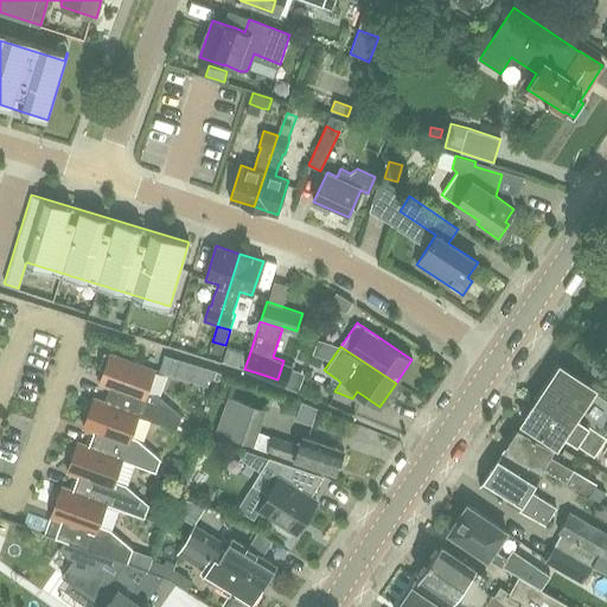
[(154,369),(110,353),(109,355),(104,353),(100,368),(103,370),(98,383),(110,387),(104,401),(104,402),(138,414),(138,415),(176,428),(180,415),(158,395),(146,391),(154,369)]
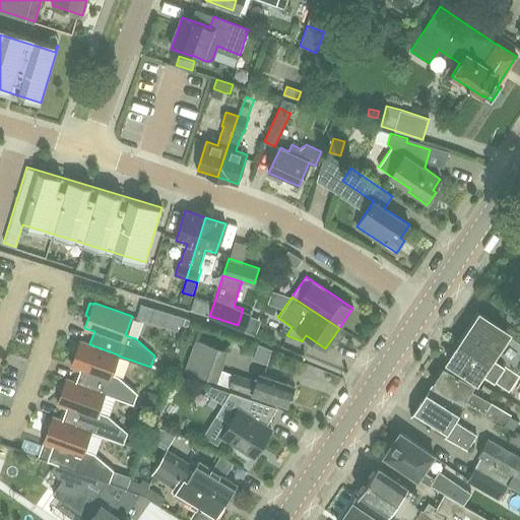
[(154,308),(141,304),(137,318),(149,322),(154,308)]
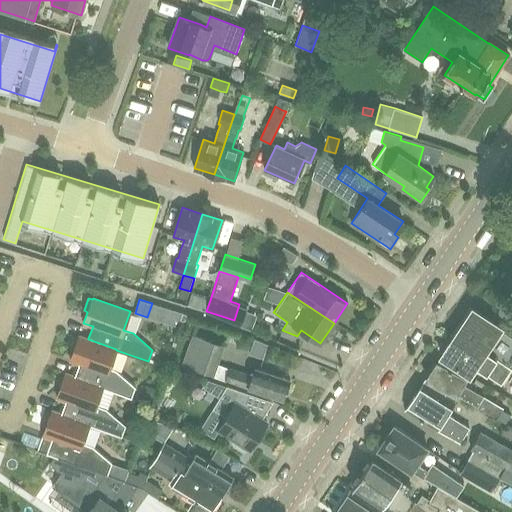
[(511,335),(472,309),(452,338),(455,340),(454,341),(481,358),(484,354),(501,364),(503,366),(511,370),(511,369),(503,362),(506,357),(511,360),(511,335)]
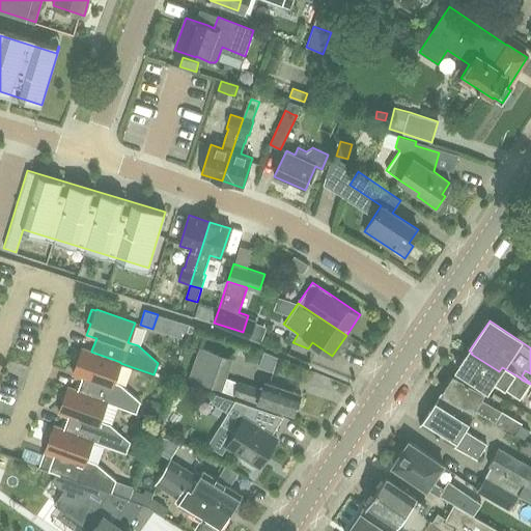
[(234,395),(292,415),(300,393),(264,382),(262,390),(238,382),(226,378),(233,358),(213,351),(200,346),(189,379),(201,383),(221,389),(221,391),(234,395)]
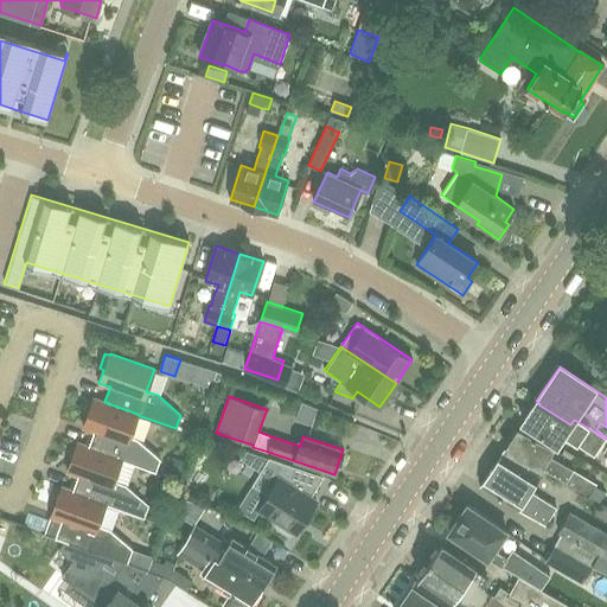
[(155,471),(160,458),(138,438),(131,435),(138,415),(138,414),(104,402),(104,401),(94,397),(83,427),(94,432),(89,446),(88,446),(122,458),(122,459),(155,471)]
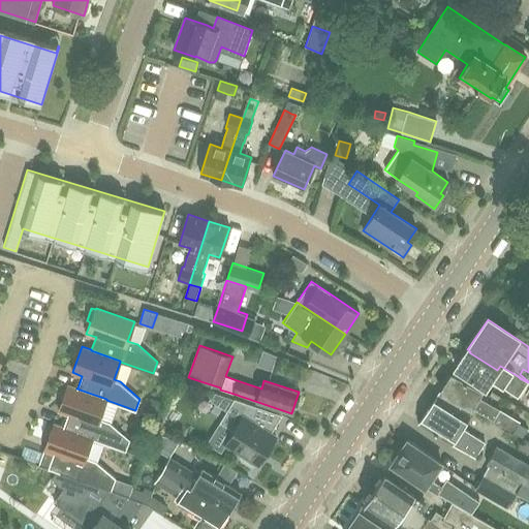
[(275,355),(262,349),(257,365),(271,370),(275,355)]
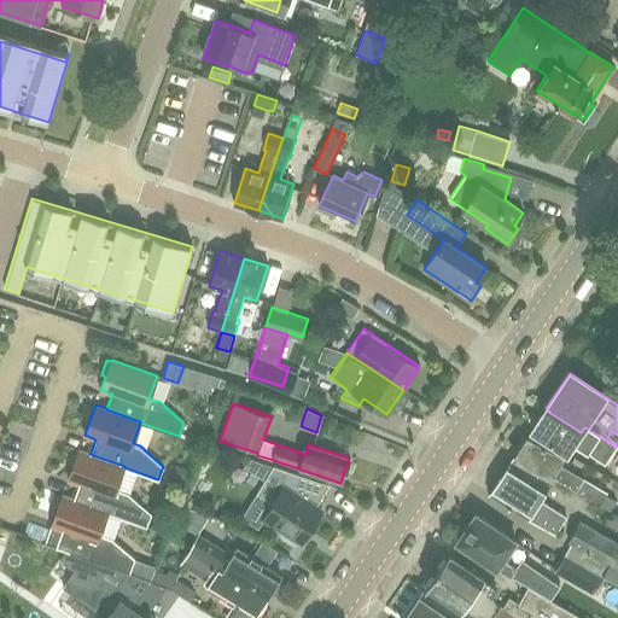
[(581,432),(548,412),(549,410),(546,408),(531,430),(567,454),(575,443),(605,464),(617,447),(607,442),(605,439),(584,427),(581,432)]
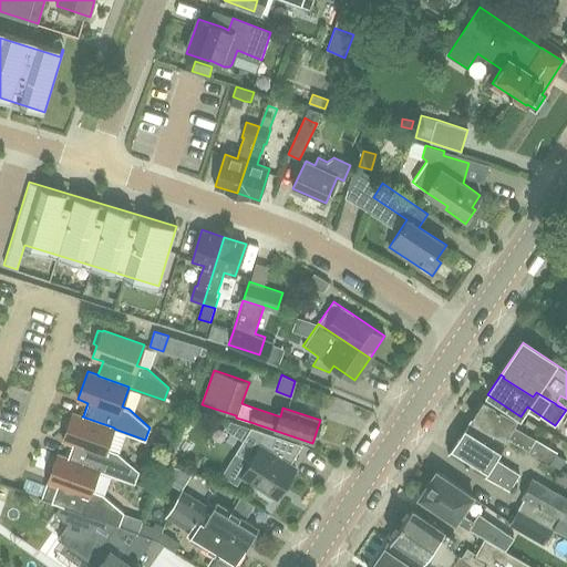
[(536,439),(511,425),(514,420),(483,400),(472,419),(503,439),(504,436),(527,451),(528,451),(549,464),(557,452),(536,439)]
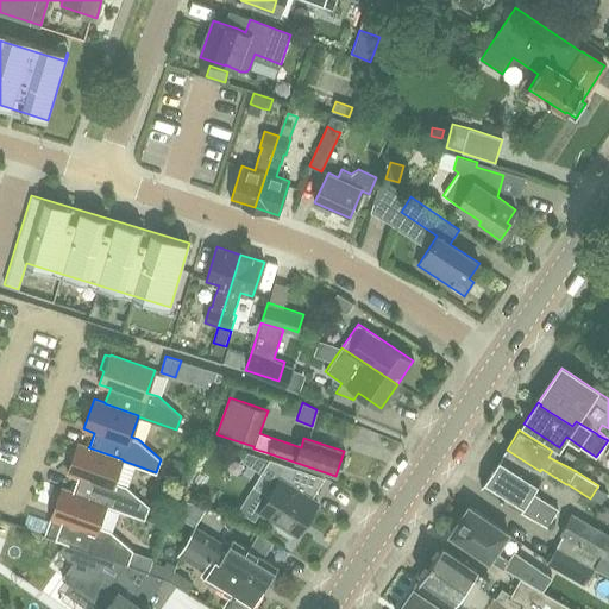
[(144,519),(149,504),(126,485),(114,481),(123,460),(123,459),(88,447),(89,447),(77,443),(67,472),(77,477),(73,491),(106,503),(106,504),(144,519)]
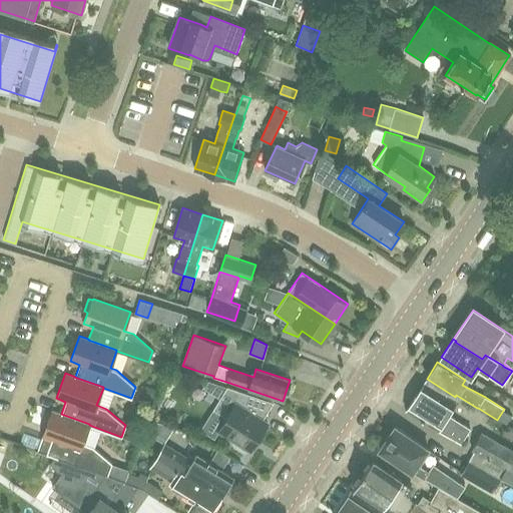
[(226,386),(225,387),(208,381),(204,389),(218,397),(219,398),(212,409),(225,417),(218,429),(233,438),(231,441),(232,445),(243,452),(247,452),(249,448),(250,449),(267,424),(242,409),(251,395),(226,386)]
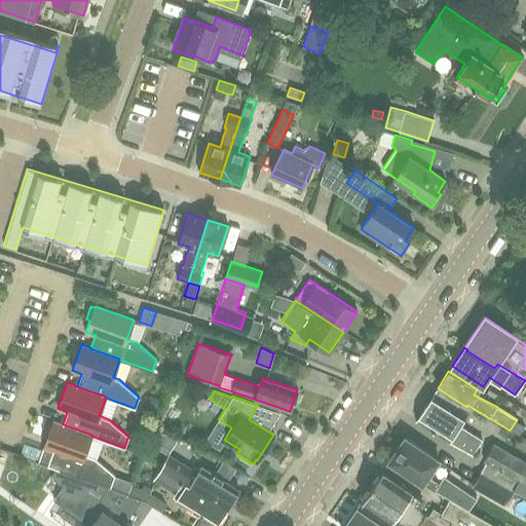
[(478,456),(480,451),(476,449),(481,440),(458,425),(465,413),(435,393),(415,420),(446,440),(478,456)]
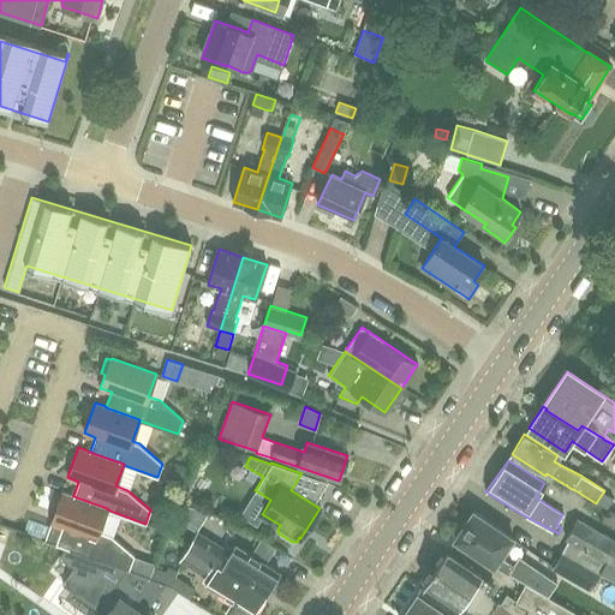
[(187,467),(175,463),(171,477),(183,482),(187,467)]
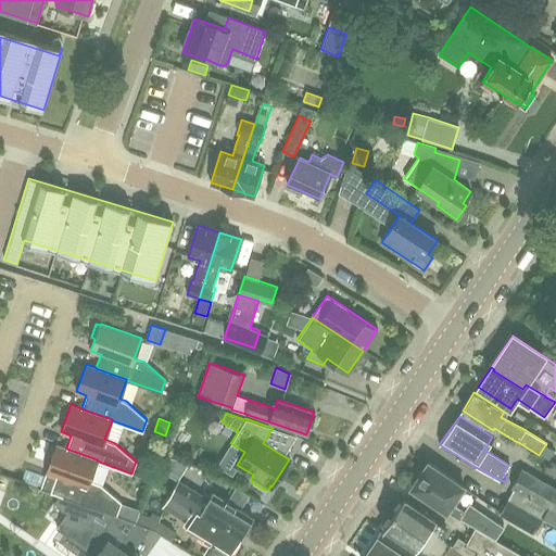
[(555,447),(546,443),(539,455),(547,459),(555,447)]
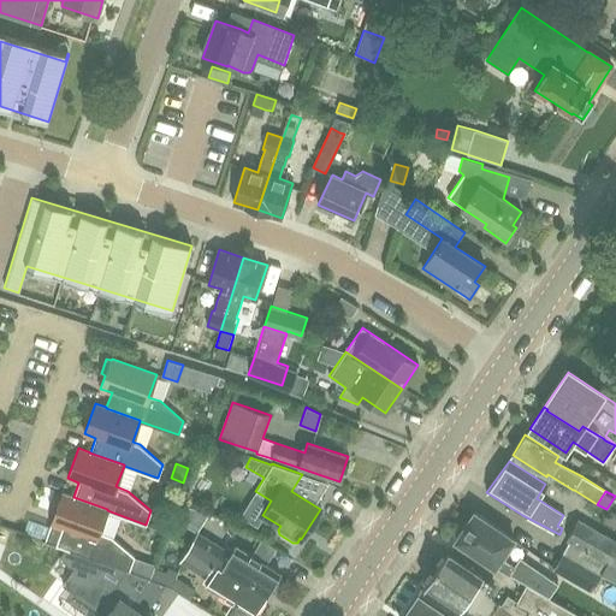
[(129,570),(134,556),(111,535),(100,531),(107,510),(107,509),(73,497),(63,493),(52,523),(63,527),(55,545),(125,569),(129,570)]
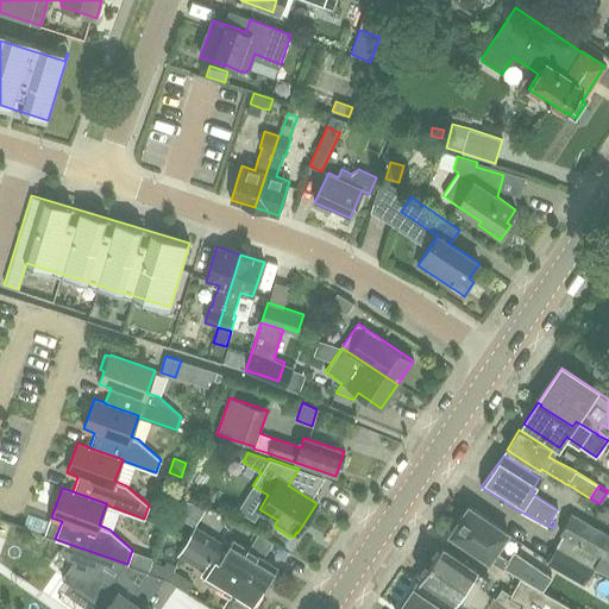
[(503,569),(509,559),(495,551),(508,532),(469,506),(450,533),(503,569)]
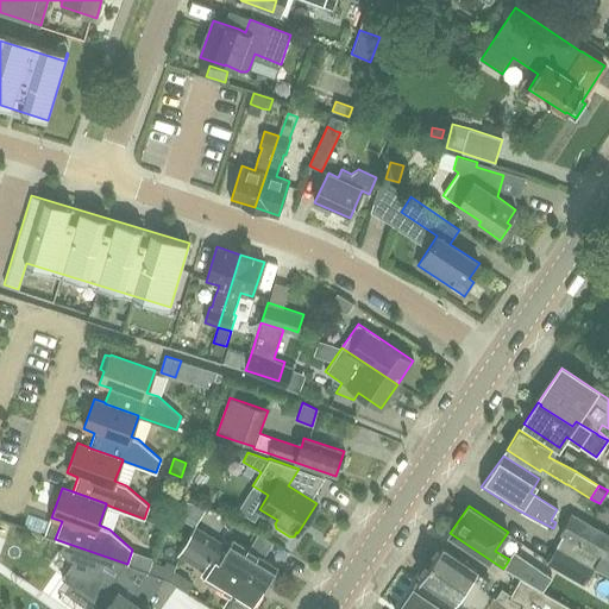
[(152,522),(164,526),(168,514),(157,510),(152,522)]
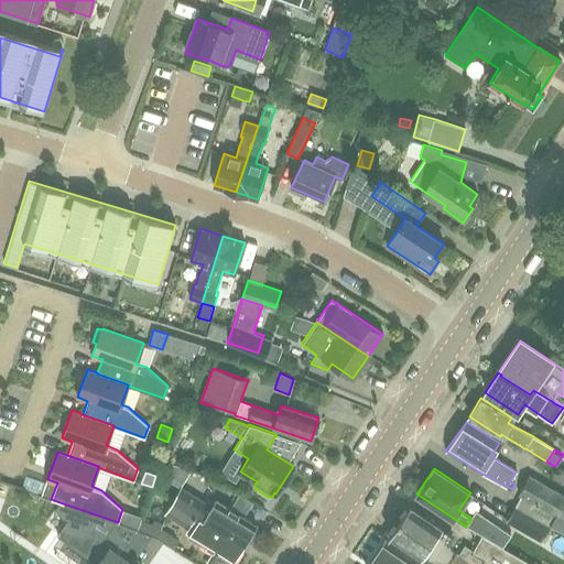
[(556,514),(550,525),(563,533),(563,496),(529,476),(519,494),(522,496),(556,514)]
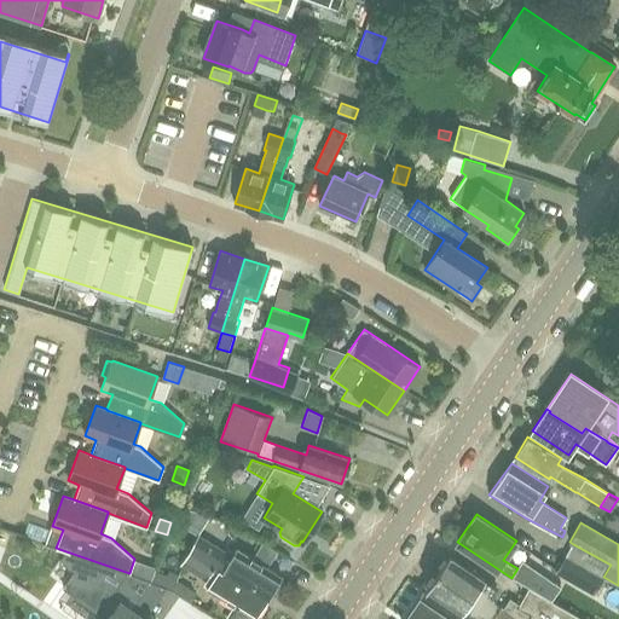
[(231,555),(198,533),(180,561),(190,567),(191,565),(196,567),(203,556),(264,597),(279,574),(267,566),(256,559),(254,556),(237,545),(231,555)]
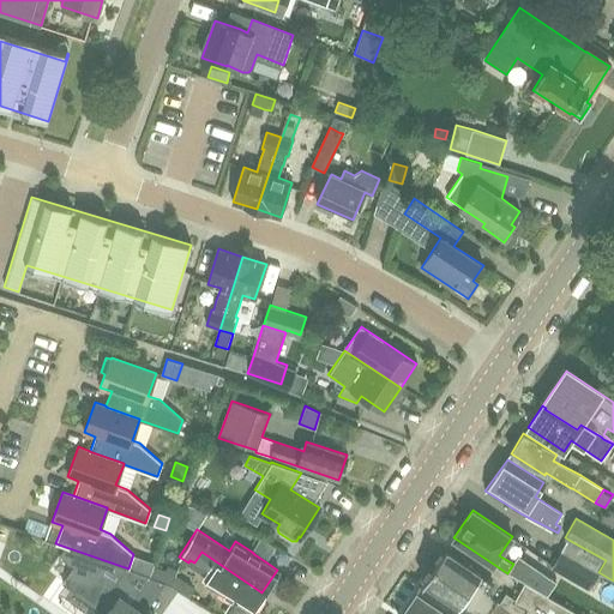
[(260,539),(252,552),(254,554),(265,561),(275,548),(260,539)]
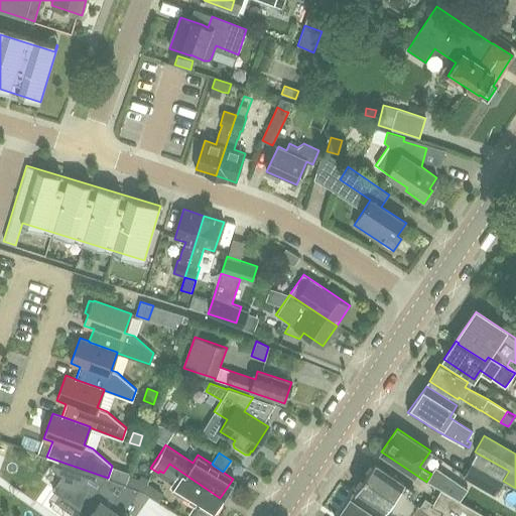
[(120,515),(92,496),(105,477),(46,457),(36,454),(33,463),(50,469),(61,477),(52,489),(61,496),(82,510),(77,515),(120,515)]
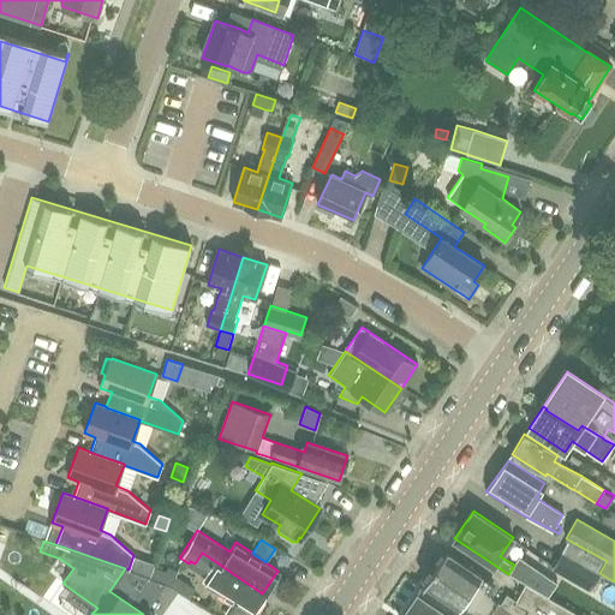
[(500,603),(488,595),(495,583),(482,574),(446,550),(424,583),(460,607),(459,607),(467,613),(471,614),(580,614),(525,584),(515,601),(507,595),(500,603)]
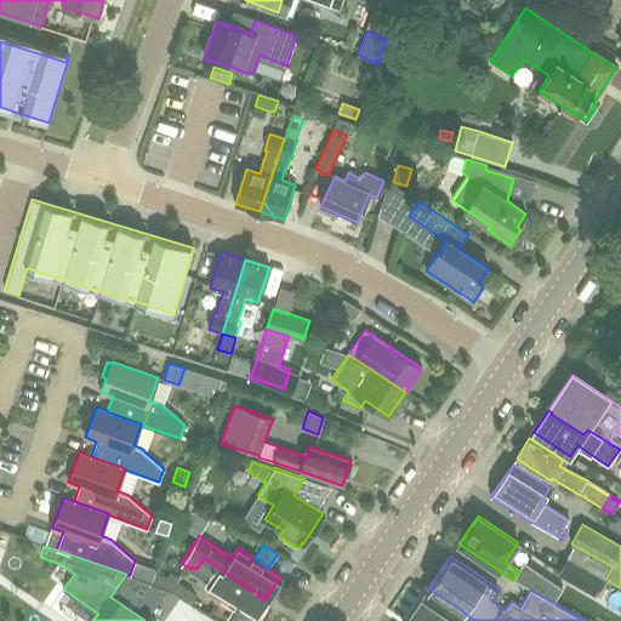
[(596,596),(605,579),(569,557),(568,557),(558,574),(596,596)]
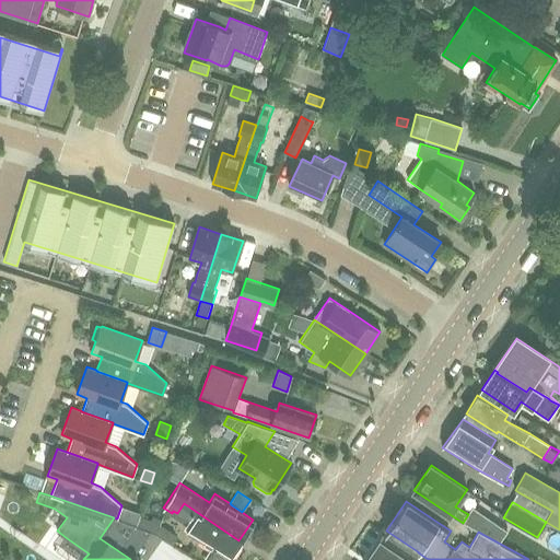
[(238,540),(184,503),(177,513),(173,511),(172,513),(189,525),(187,528),(228,557),(238,540)]
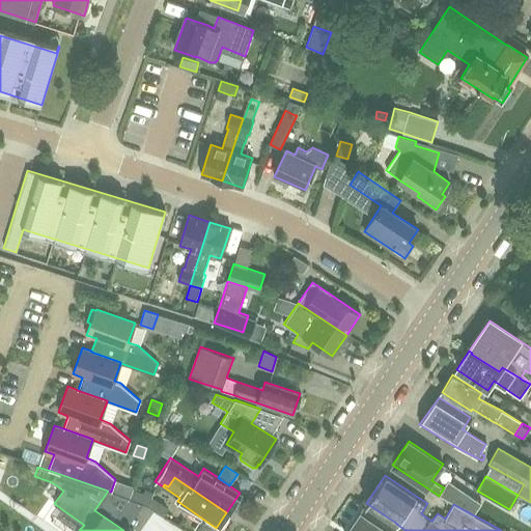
[(146,504),(148,505),(151,498),(152,493),(145,490),(143,495),(132,491),(129,498),(131,499),(142,502),(146,504)]
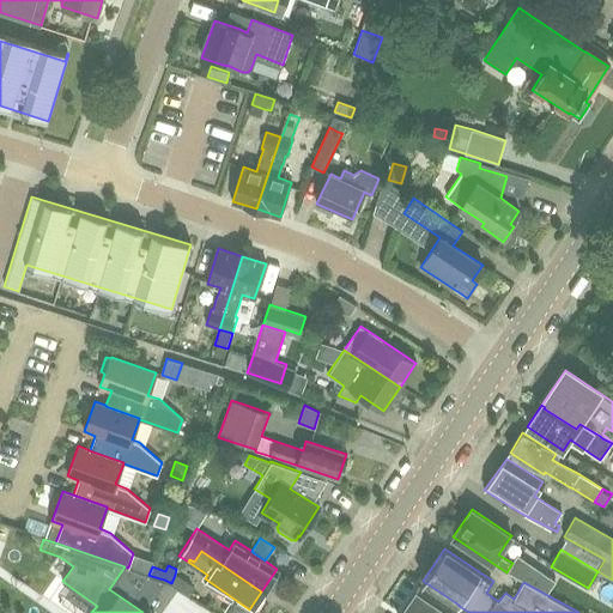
[(175,575),(171,583),(180,589),(189,595),(195,587),(175,575)]
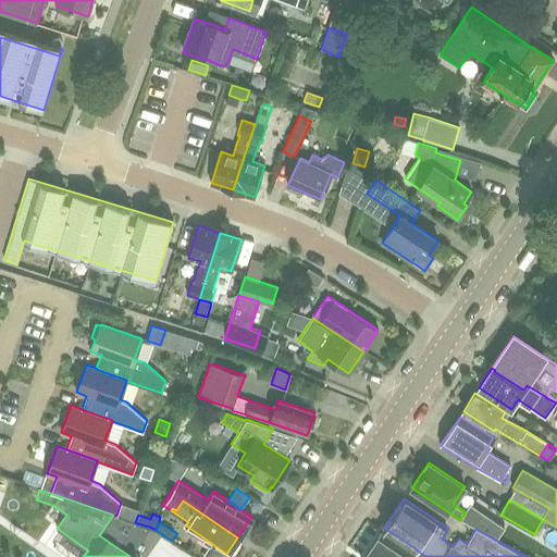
[(419,556),(382,532),(364,556),(419,556)]
